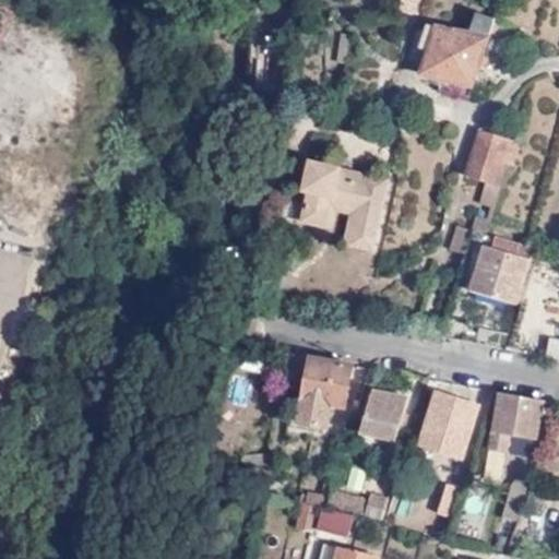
[(437,28),(419,79),(470,95),(495,21),(476,13),(466,39),(437,28)]
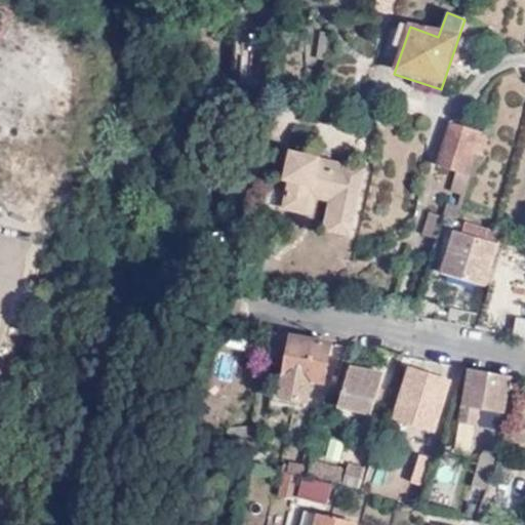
[(435,164),(455,170),(465,173),(477,129),(447,121),(435,164)]
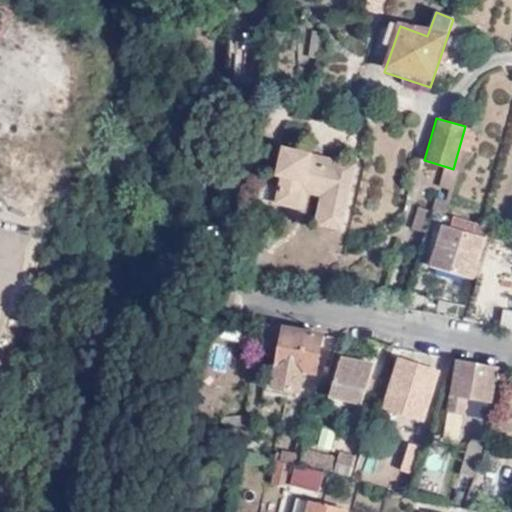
[(327,192),(320,225),(340,230),(355,165),(335,160),(333,168),(311,162),(312,156),(283,148),(277,176),(282,177),(275,204),(299,210),(303,187),(327,192)]
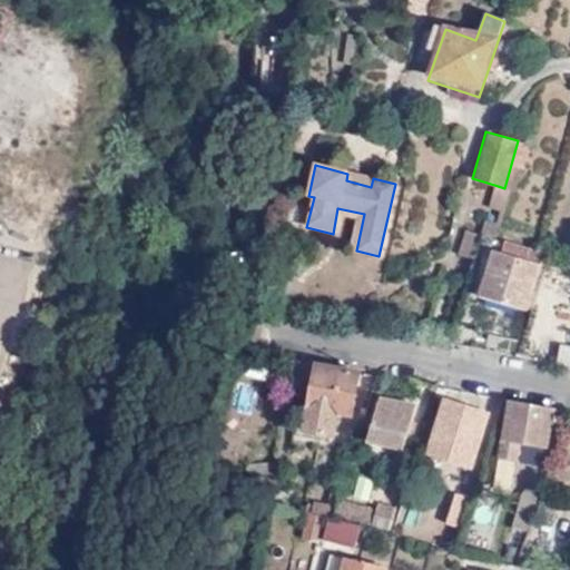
[(371,187),(373,178),(347,174),(346,180),(371,187)]
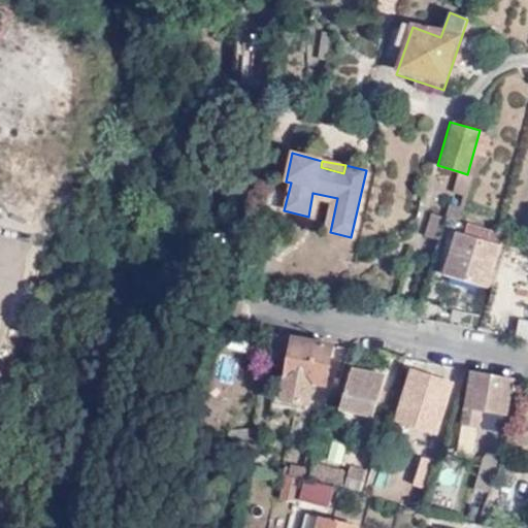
[(467,174),(458,171),(453,191),(465,195),(470,176),(467,174)]
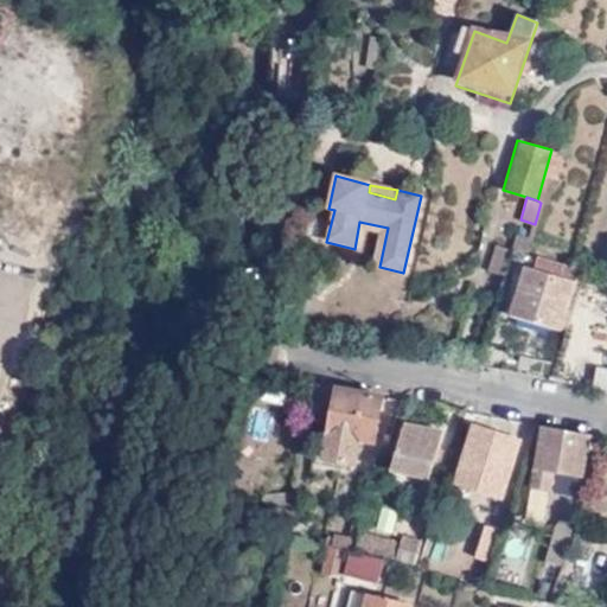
[(370,264),(379,267),(388,228),(359,222),(355,249),(362,250),(365,232),(377,235),(370,264)]
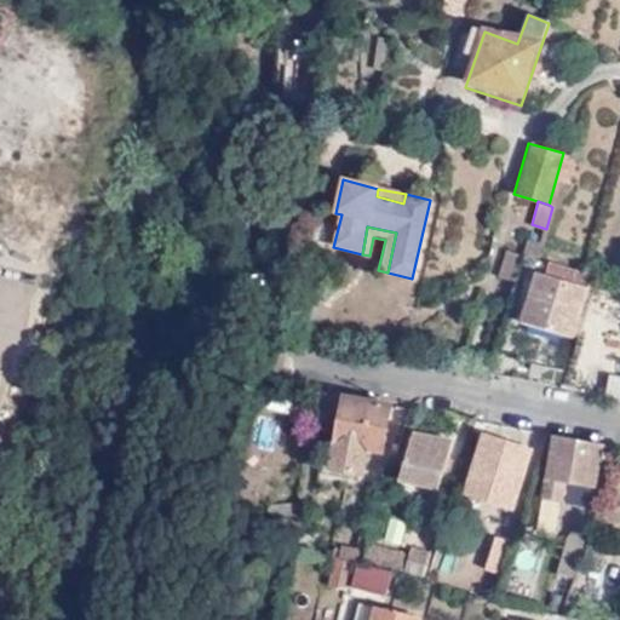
[(497,271),(516,277),(522,254),(503,248),(497,271)]
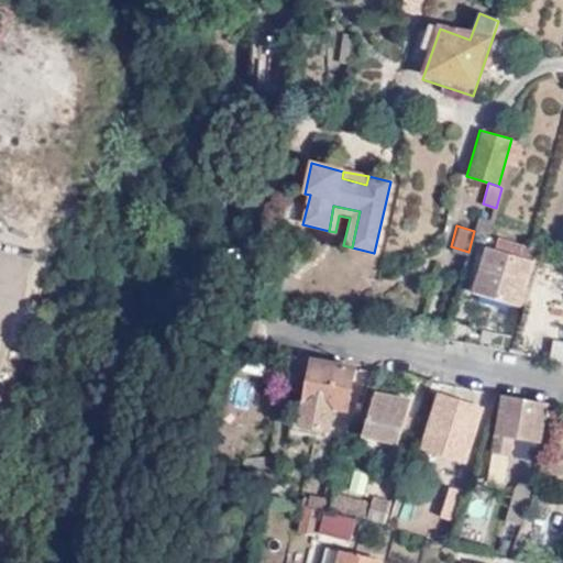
[(486,253),(474,295),(518,307),(529,265),(486,253)]
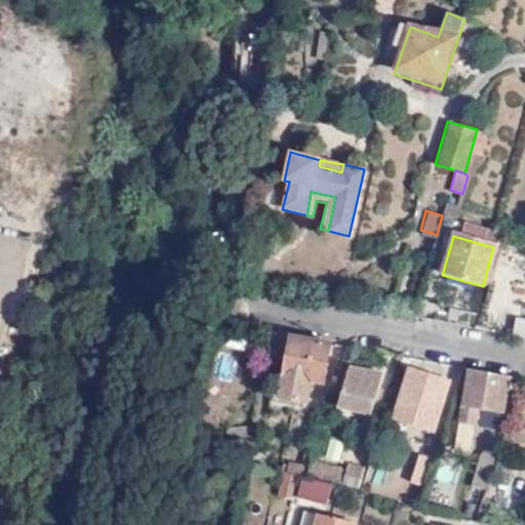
[(513,337),(524,339),(524,321),(517,320),(513,337)]
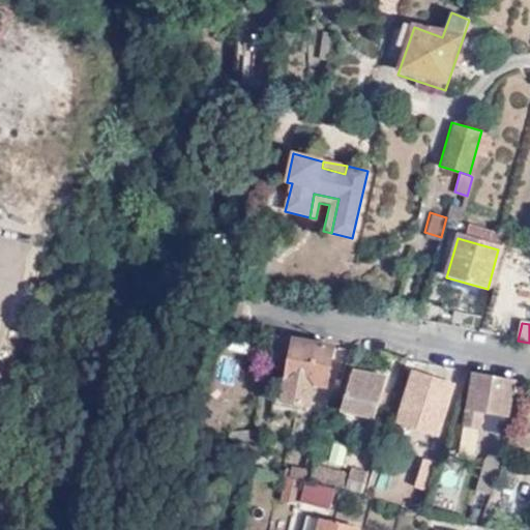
[(268,334),(264,363),(288,369),(282,399),(300,402),(305,403),(310,383),(323,385),(330,346),(329,346),(268,334)]
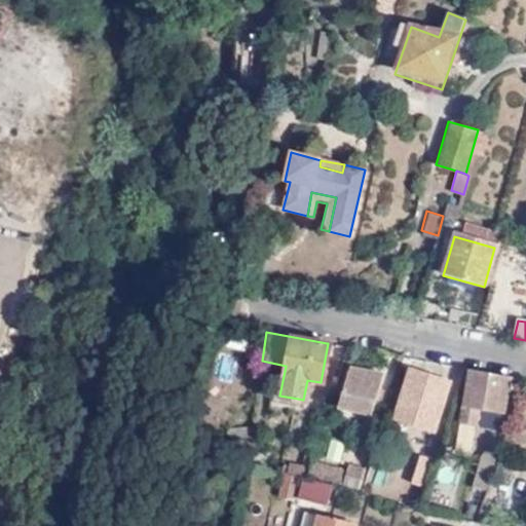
[(350,369),(340,408),(371,416),(382,377),(350,369)]
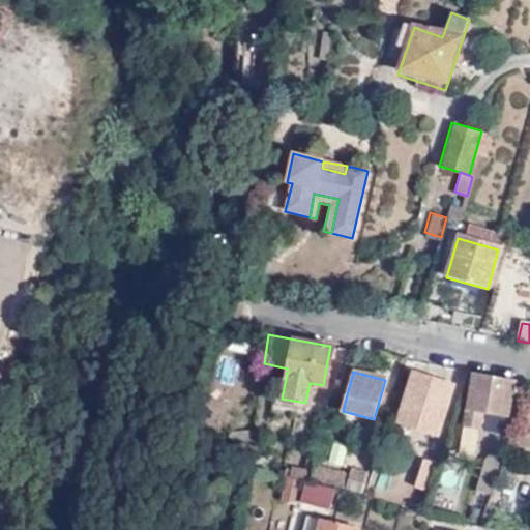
[(505,419),(512,381),(471,374),(461,430),(479,434),(482,415),(505,419)]
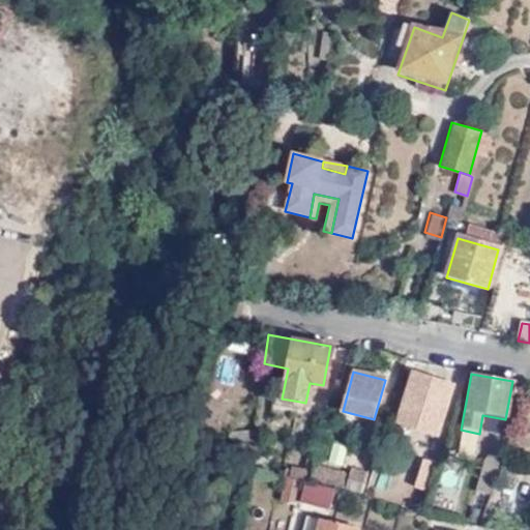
[(448,386),(412,375),(395,425),(432,437),(448,386)]
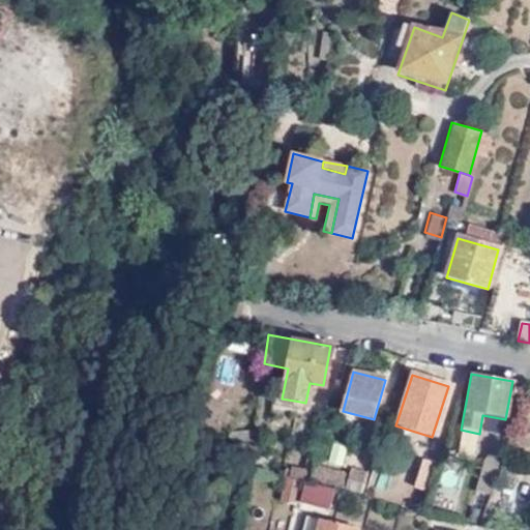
[(482,495),(488,491),(499,458),(500,457),(489,453),(483,460),(473,491),(482,495)]
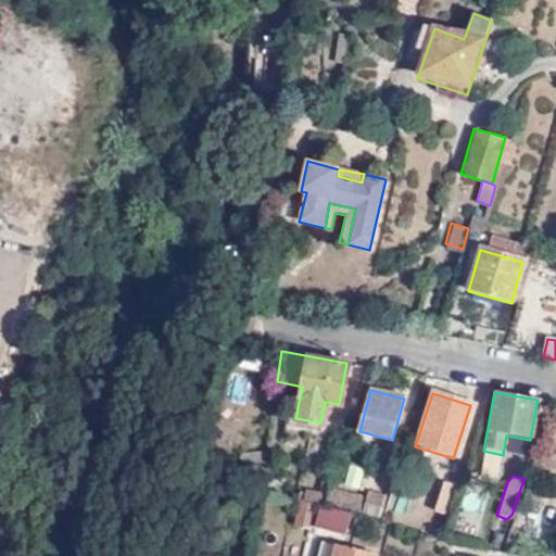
[(453,488),(437,482),(428,510),(444,515),(453,488)]
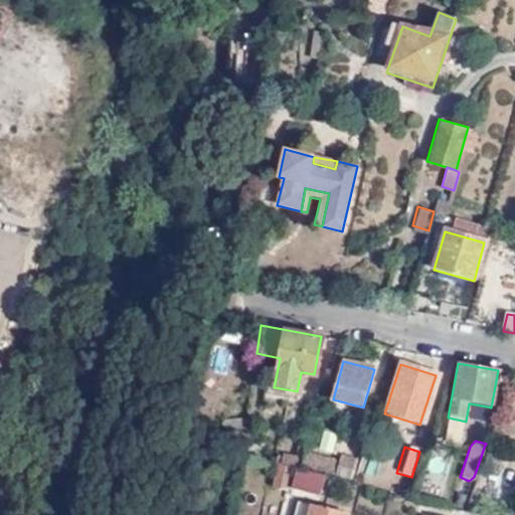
[(280,450),(276,464),(279,466),(281,466),(291,469),(292,469),(299,471),(301,466),(303,459),(303,457),(280,450)]
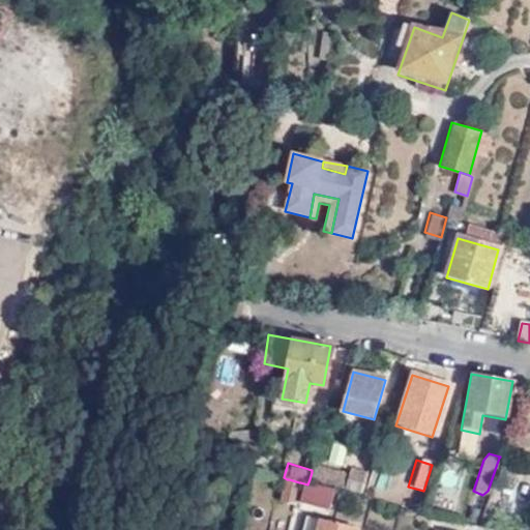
[(312,472),(310,479),(365,495),(372,469),(352,463),(349,474),(317,467),(316,472),(312,472)]
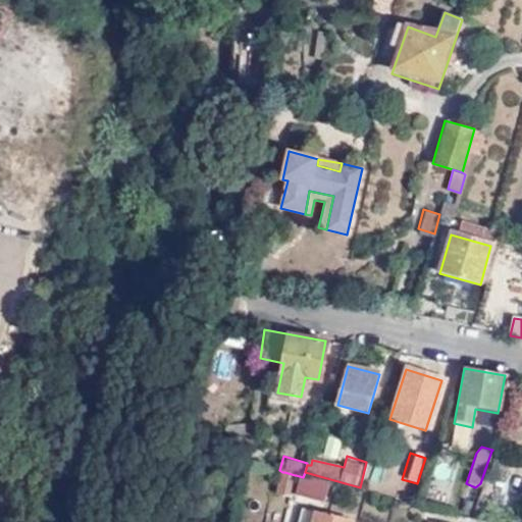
[(295,475),(284,472),(277,494),(289,498),(296,475),(295,475)]
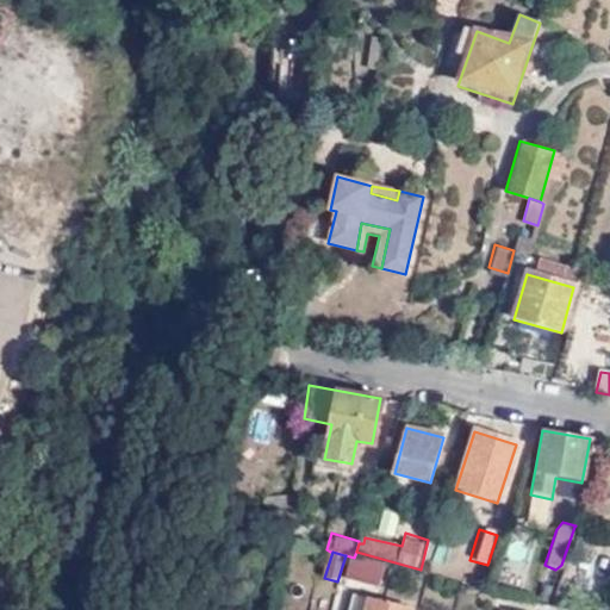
[(412,609),(353,595),(349,609),(412,609)]
